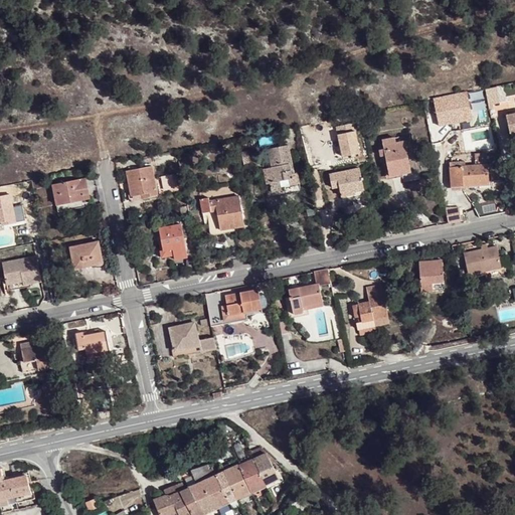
[(460,101),(468,99),(467,92),(459,94),(460,101)]
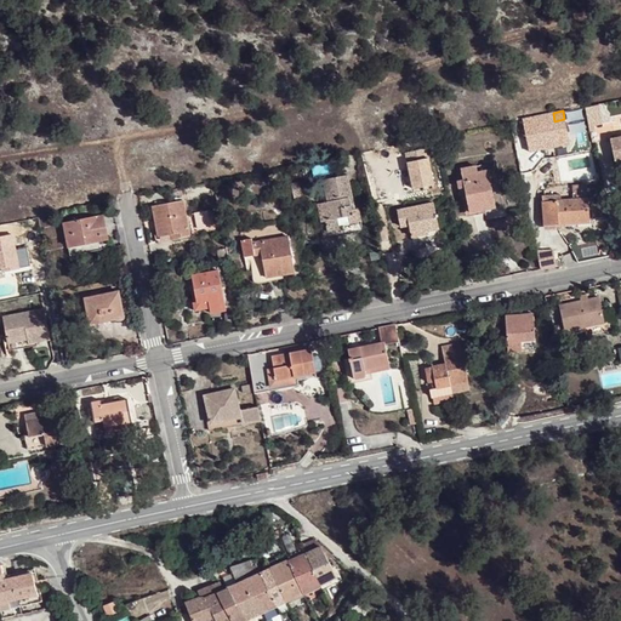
[(564,119),(554,121),(553,113),(523,119),(530,152),(559,146),(569,143),(564,119)]
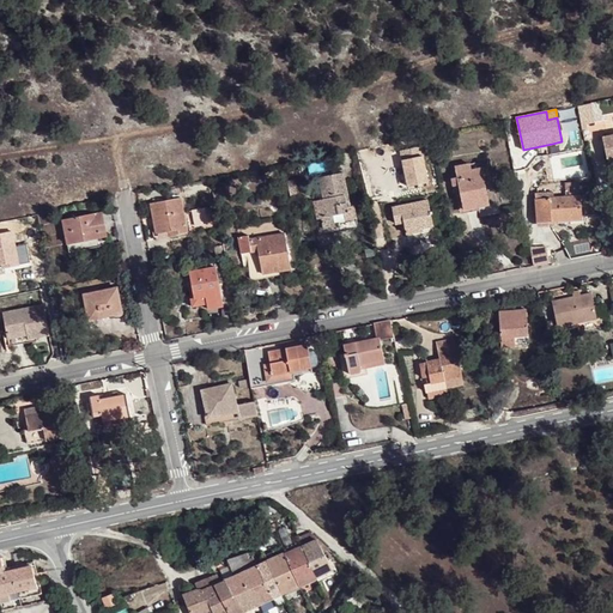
[(612,135),(602,139),(608,168),(612,167),(612,135)]
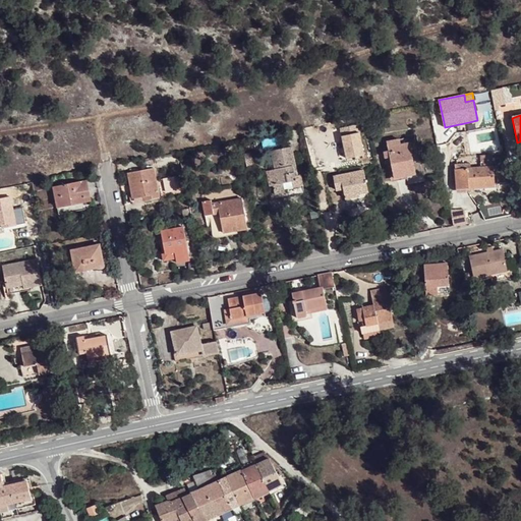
[(359,123),(341,126),(346,158),(364,155),(359,123)]
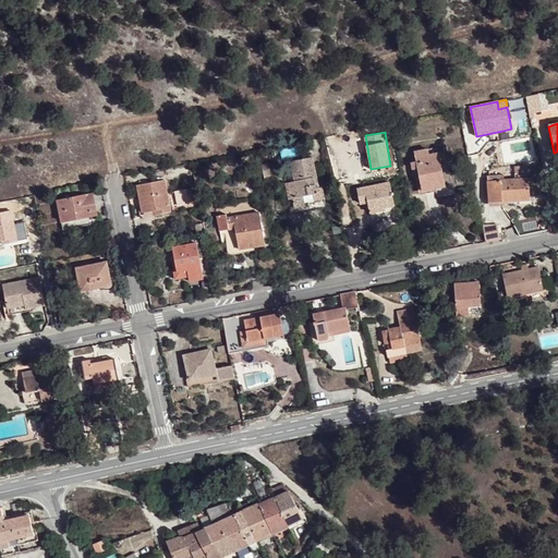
[(416,161),(417,168),(423,191),(445,186),(439,154),(429,155),(429,150),(415,154),(416,161)]
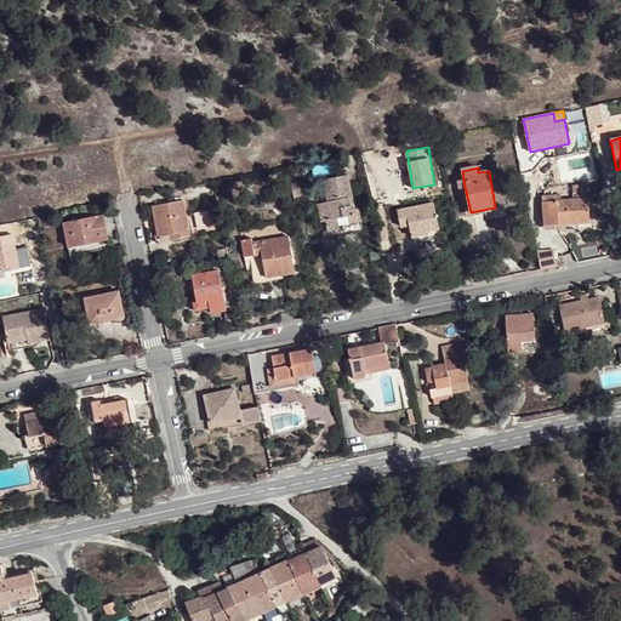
[(324,240),(364,232),(359,208),(355,209),(348,175),(323,180),(326,203),(317,204),(324,240)]
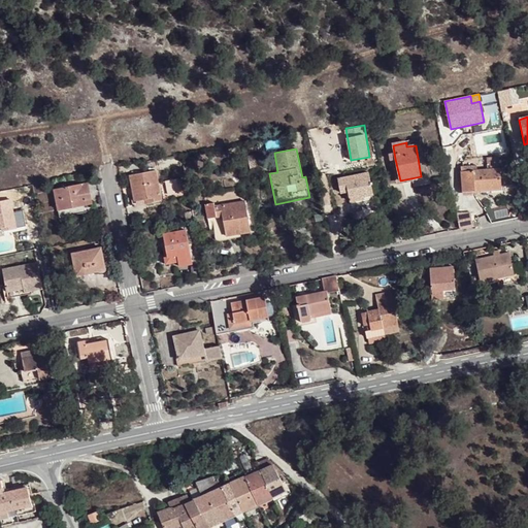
[(254,153),(248,154),(250,166),(256,165),(254,153)]
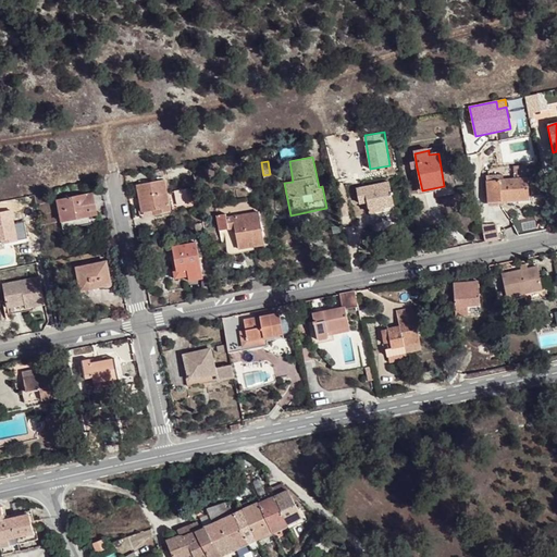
[(498,197),(499,202),(528,201),(525,166),(512,168),(512,173),(512,181),(496,181),(485,182),(486,197),(498,197)]
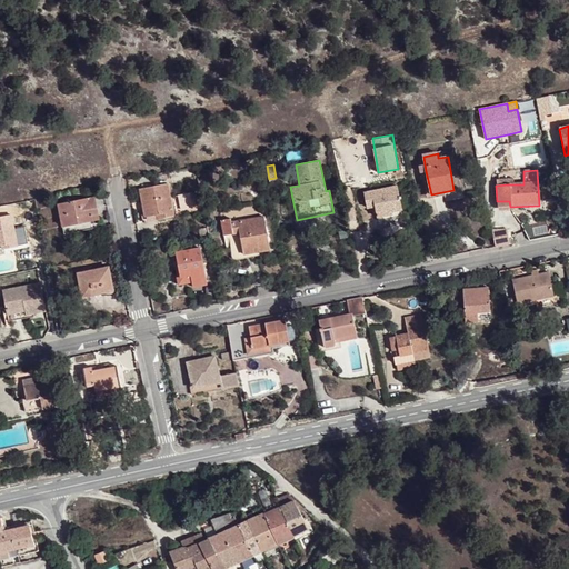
[(157,215),(158,219),(173,216),(168,183),(140,189),(146,217),(157,215)]
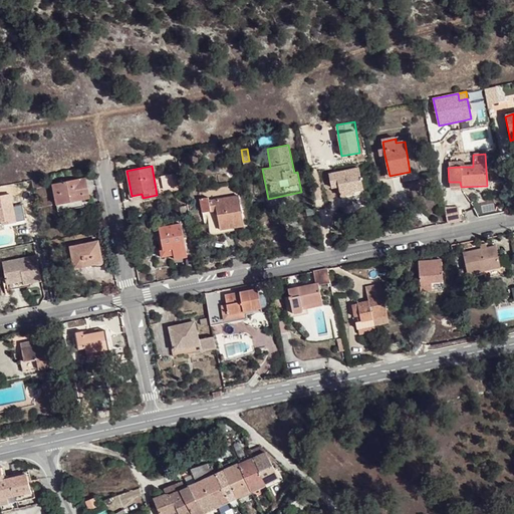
[(354,191),(362,189),(358,168),(329,174),(331,187),(338,186),(340,197),(354,194),(354,191)]
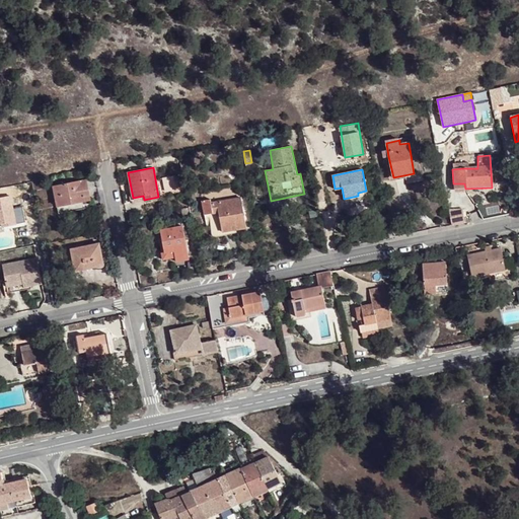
[(83,202),(90,201),(87,180),(54,187),(59,214),(85,208),(83,202)]
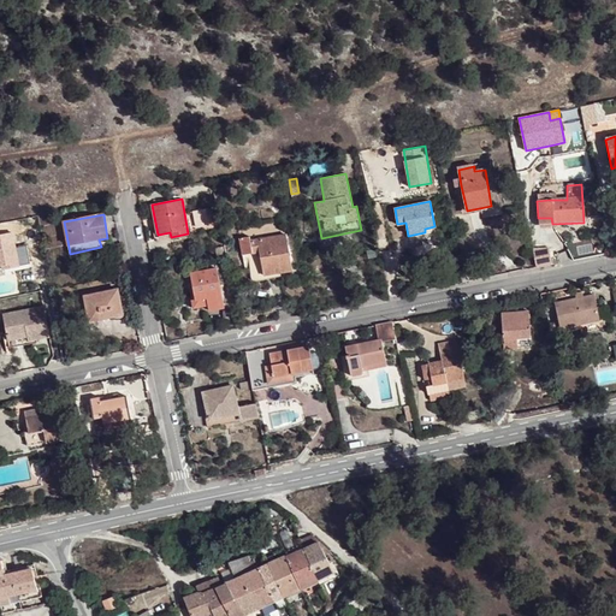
[(0,266),(4,266),(10,265),(10,268),(29,265),(25,248),(16,249),(12,234),(0,235),(0,266)]
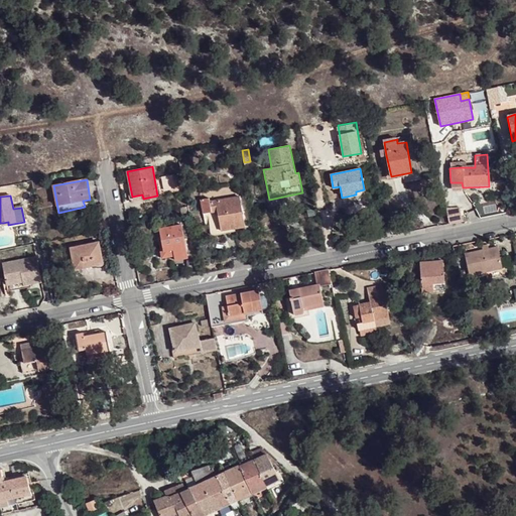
[(203,215),(211,214),(218,212),(222,230),(245,226),(239,197),(211,203),(210,199),(201,201),(203,215)]
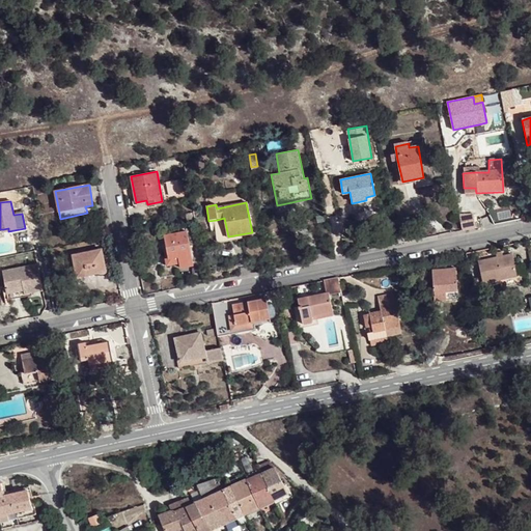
[(224,218),(217,220),(221,238),(228,236),(224,218)]
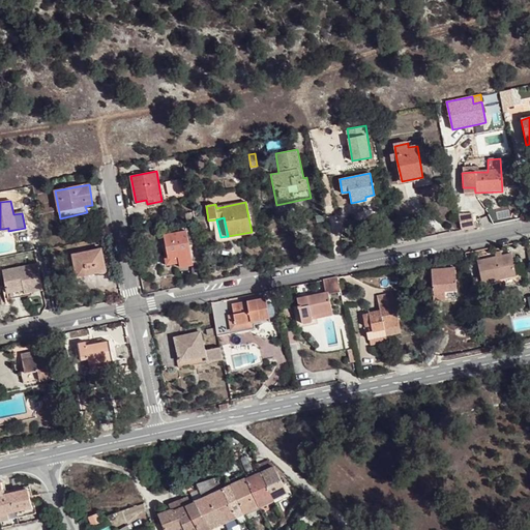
[(165,235),(166,247),(169,259),(177,258),(178,262),(179,267),(193,265),(186,231),(165,235)]
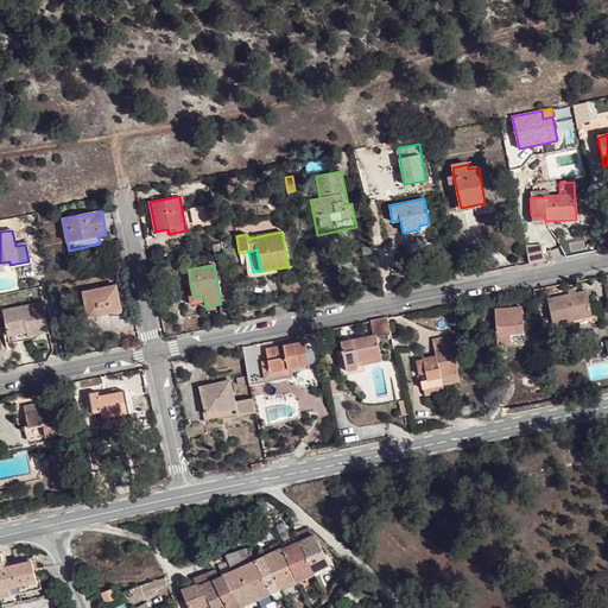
[(194,297),(190,284),(188,285),(191,304),(204,301),(203,296),(194,297)]
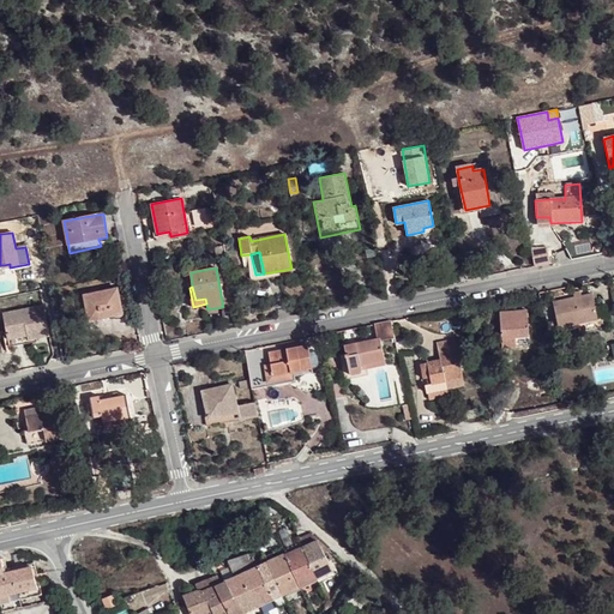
[(110,312),(122,308),(119,295),(115,296),(113,289),(84,295),(90,320),(112,317),(110,312)]
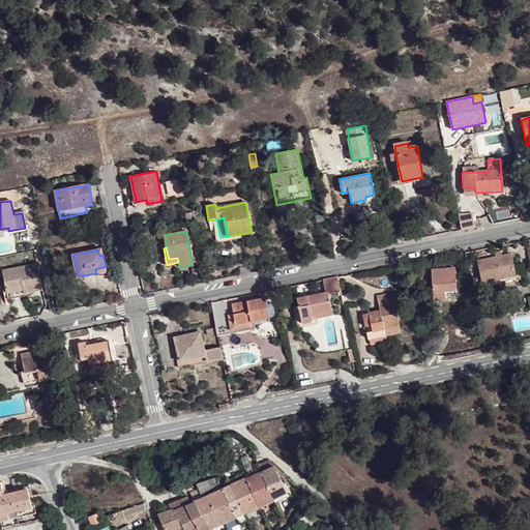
[(502,256),(495,257),(478,261),(482,283),(504,278),(517,275),(517,280),(518,285),(525,283),(522,263),(513,264),(511,254),(502,256)]
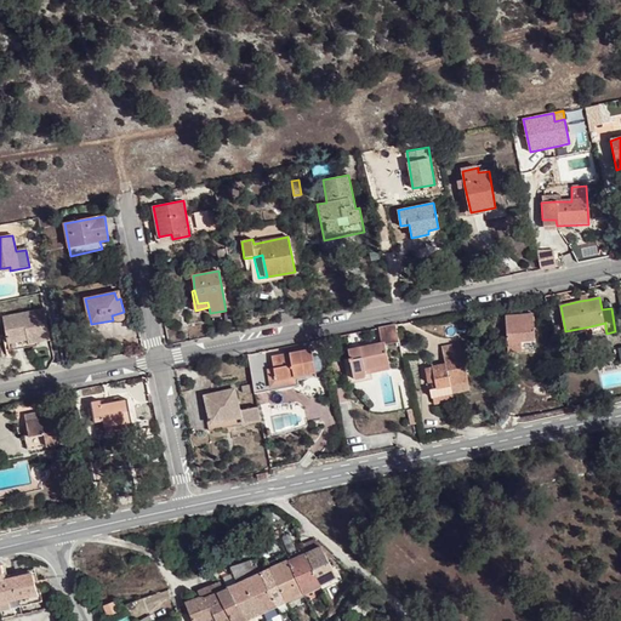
[(44,308),(4,315),(7,339),(27,335),(29,346),(38,345),(38,341),(50,339),(44,308)]
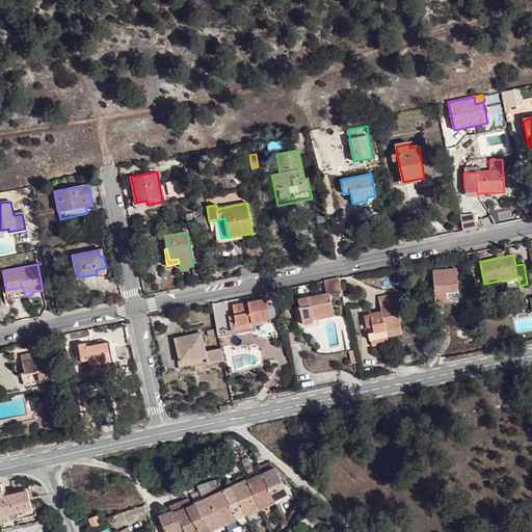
[(435,300),(459,299),(457,269),(433,271),(435,300)]
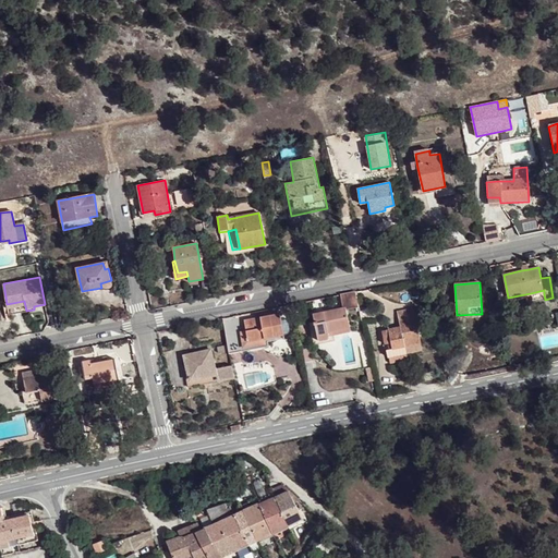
[(355,292),(342,294),(346,307),(359,304),(355,292)]
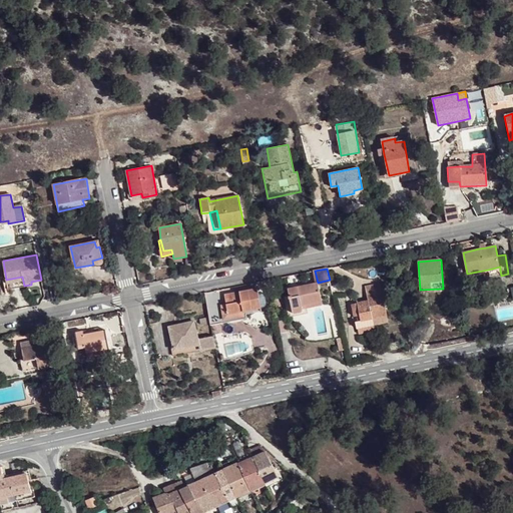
[(22,277),(6,280),(8,289),(24,286),(22,277)]
